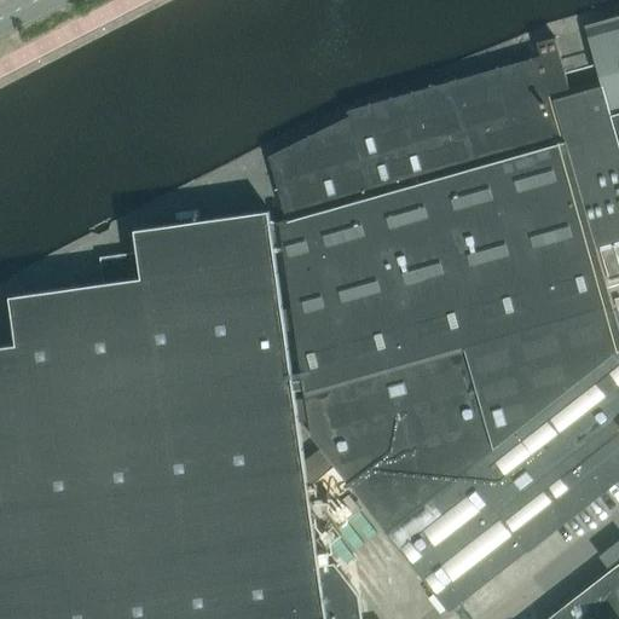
[(618,19),(586,29),(602,87),(618,145),(618,19)]
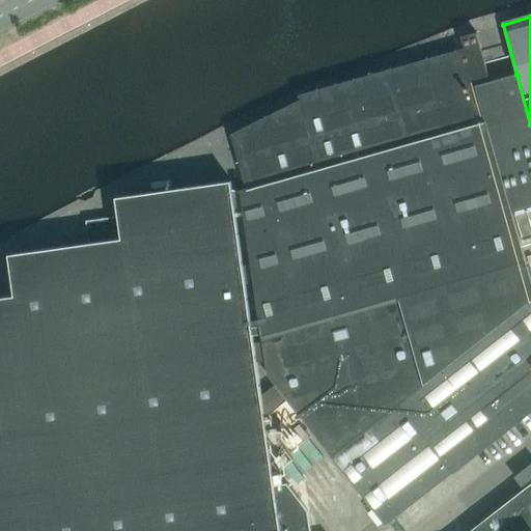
[(231,182),(116,197),(119,217),(86,221),(89,244),(12,254),(9,255),(9,256),(15,296),(0,298),(0,530),(310,530),(308,510),(286,483),(274,485),(264,418),(287,400),(310,429),(385,525),(530,410),(530,278),(512,213),(476,86),(491,82),(478,40),(476,32),(452,39),(456,51),(300,95),(301,101),(231,135),(246,189),(241,190),(245,217),(251,264),(243,266),(231,182)]
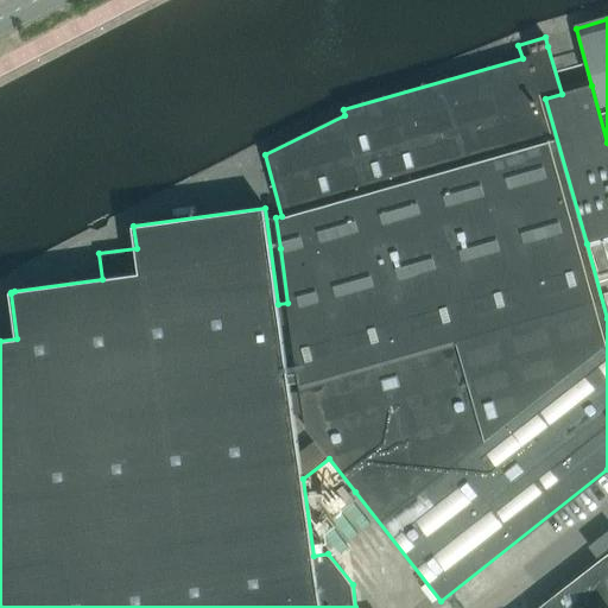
[(607,143),(591,86),(562,94),(545,99),(587,244),(607,236),(607,143)]
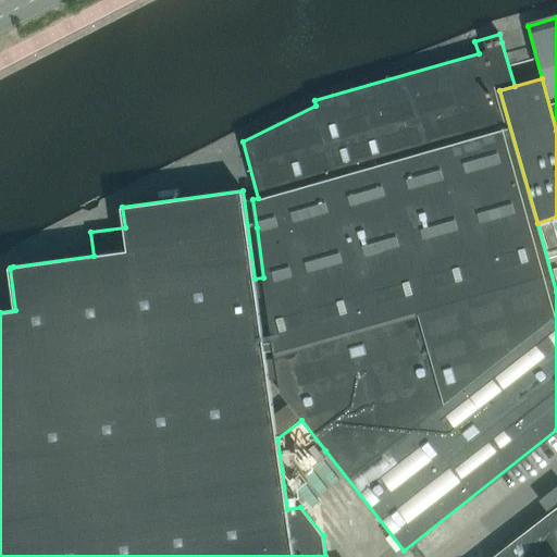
[(541,225),(548,254),(556,251),(556,236),(553,221),(541,225)]
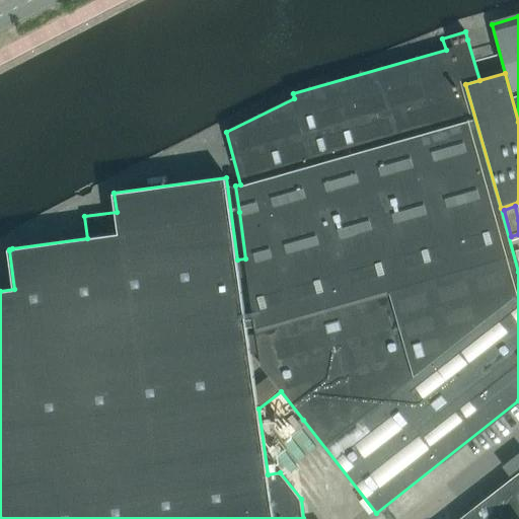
[(518,518),(518,473),(460,518),(518,518)]
